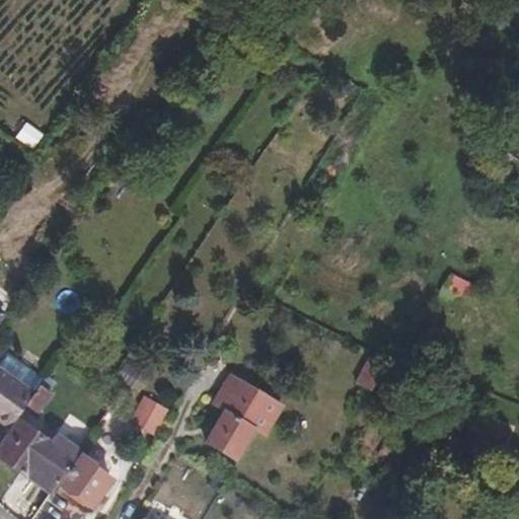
[(45,135),(25,123),(13,138),(33,150),(45,135)]
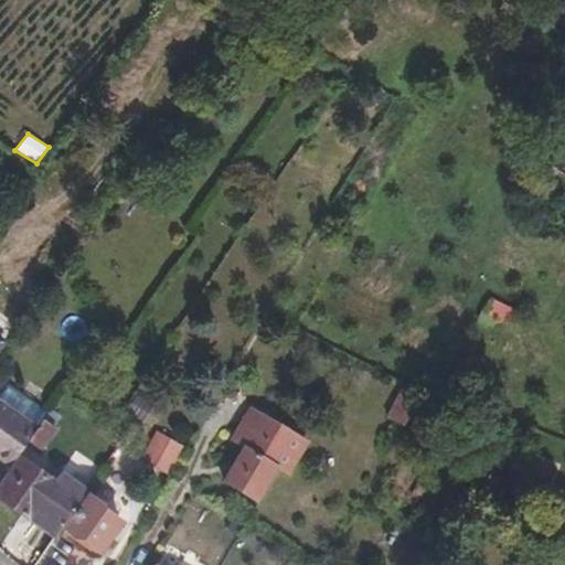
[(489,313),(511,323),(514,311),(494,301),(489,313)]
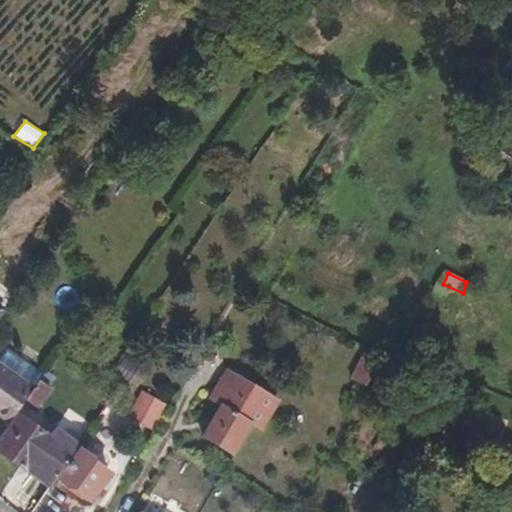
[(269,315),(277,301),(269,297),(266,295),(259,309),(269,315)]
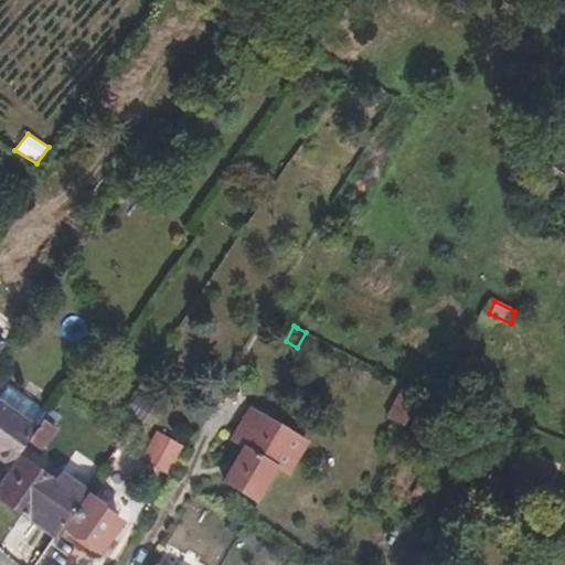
[(43,417),(44,416),(4,390),(0,395),(0,404),(35,429),(43,417)]
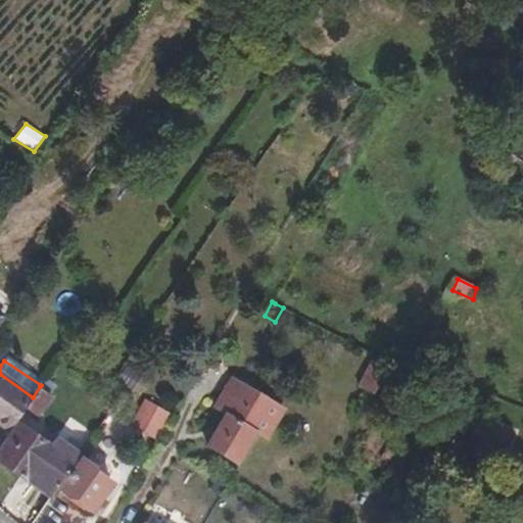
[(33,397),(0,374),(0,424),(9,431),(26,407),(33,397)]
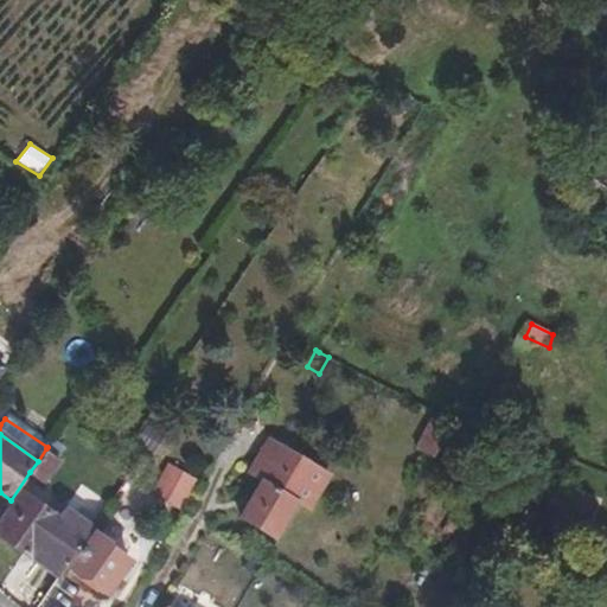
[(331,473),(269,436),(249,471),(260,479),(240,515),(275,536),(296,500),(310,508),(331,473)]
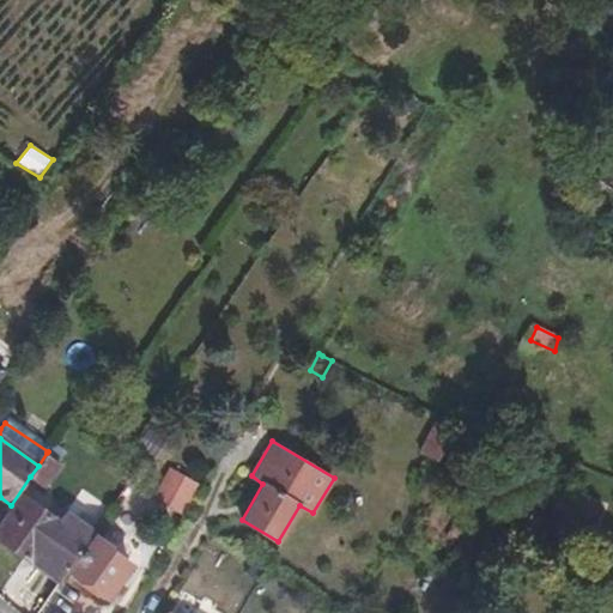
[(61,463),(47,453),(38,466),(30,477),(46,486),(61,463)]
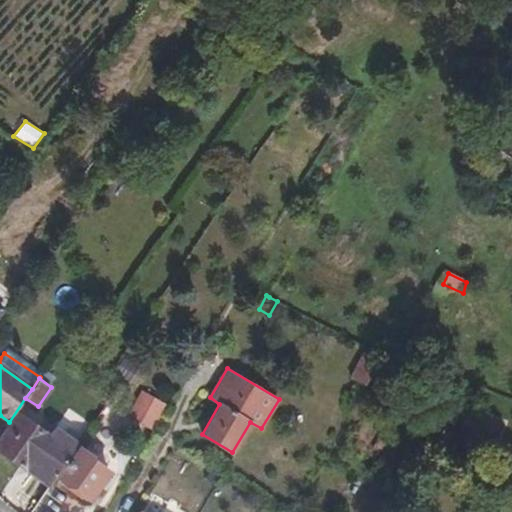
[(167,404),(140,391),(127,413),(155,427),(167,404)]
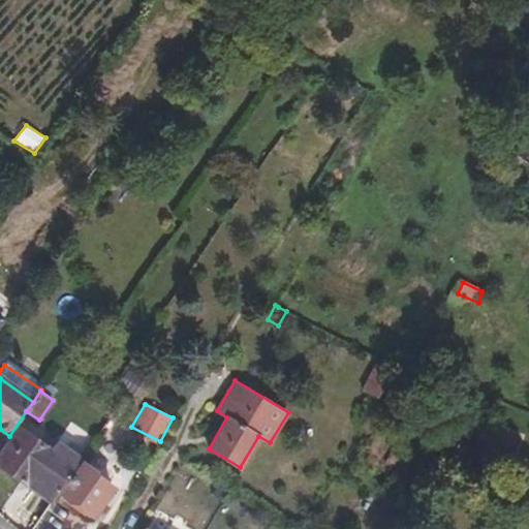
[(501,449),(512,455),(521,435),(499,426),(484,461),(494,466),(501,449)]
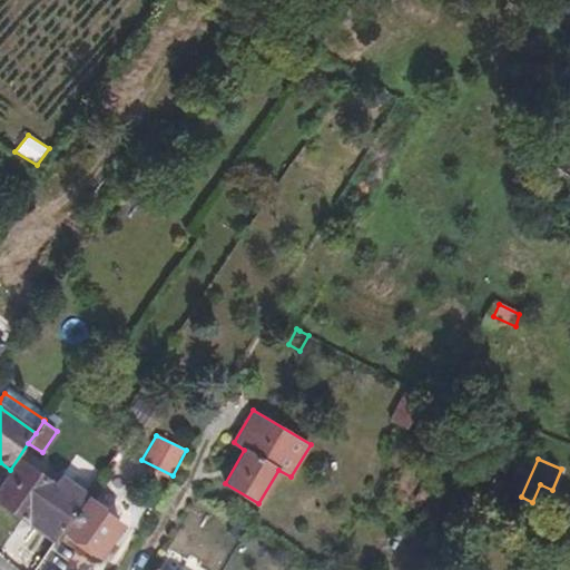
[(0,500),(56,541),(87,494),(64,479),(57,488),(20,461),(0,489),(0,500)]
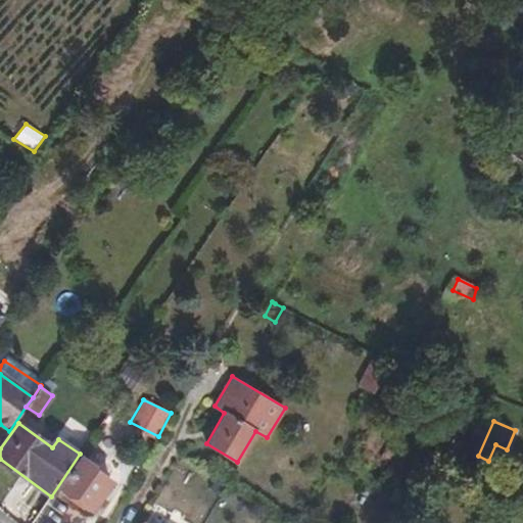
[(111,483),(94,470),(97,466),(83,457),(60,489),(91,512),(111,483)]
